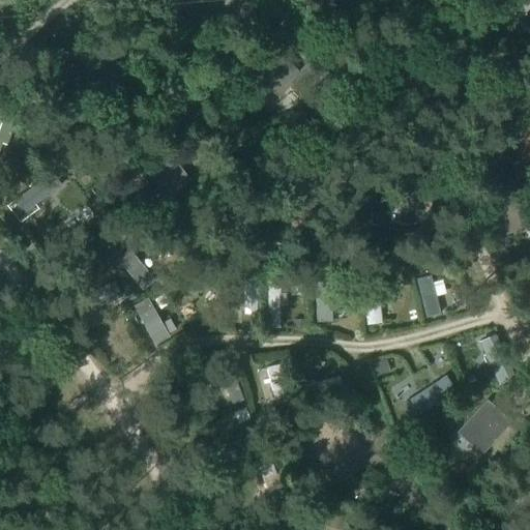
[(7,146),(15,125),(2,121),(0,125),(0,152),(3,145),(7,146)]
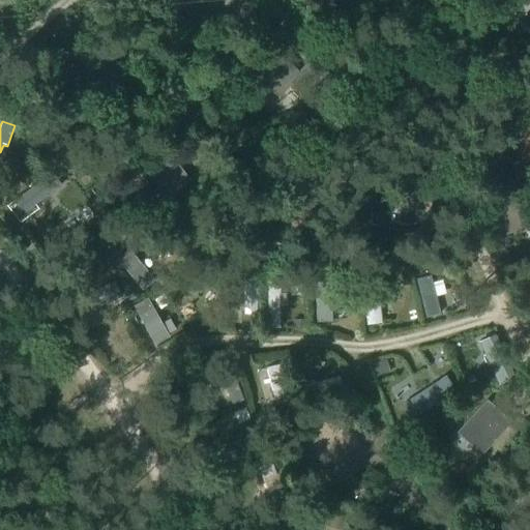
[(529,126),(514,141),(529,156),(529,126)]
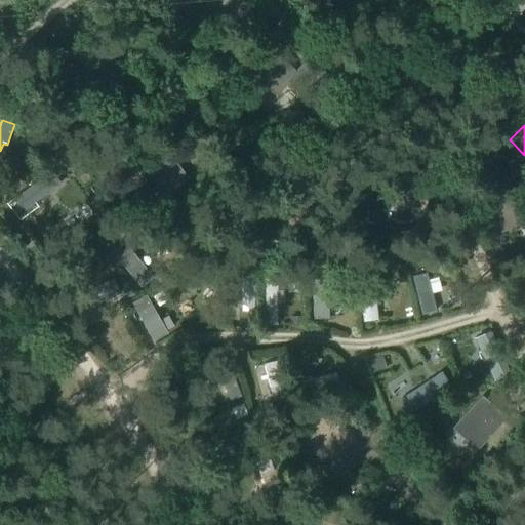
[(145,213),(189,179),(168,154),(144,172),(158,190),(137,204),(145,213)]
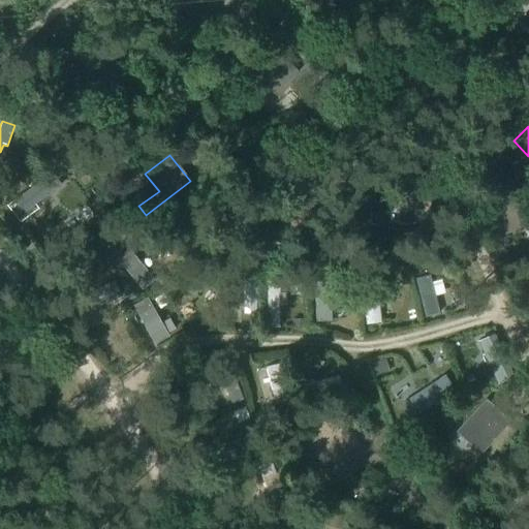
[(52,173),(16,199),(25,212),(61,185),(52,173)]
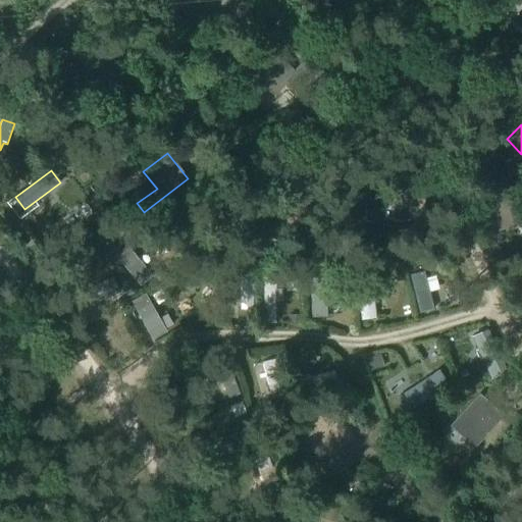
[(409,190),(396,189),(394,219),(423,222),(424,191),(409,190)]
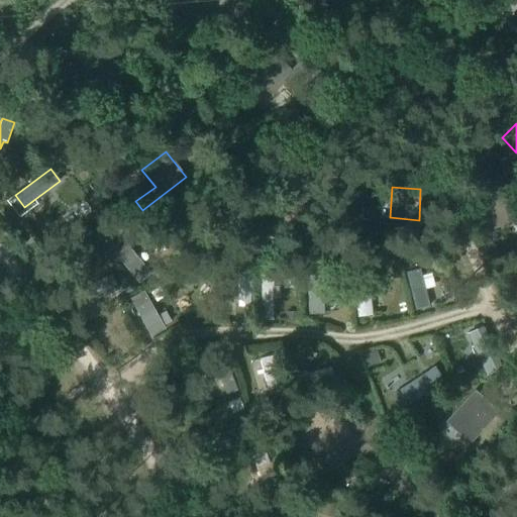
[(126,242),(114,252),(138,284),(150,274),(126,242)]
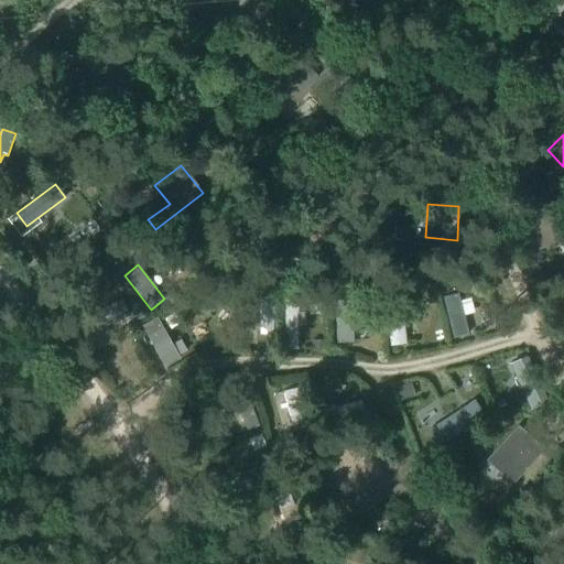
[(469,281),(468,293),(481,294),(483,282),(469,281)]
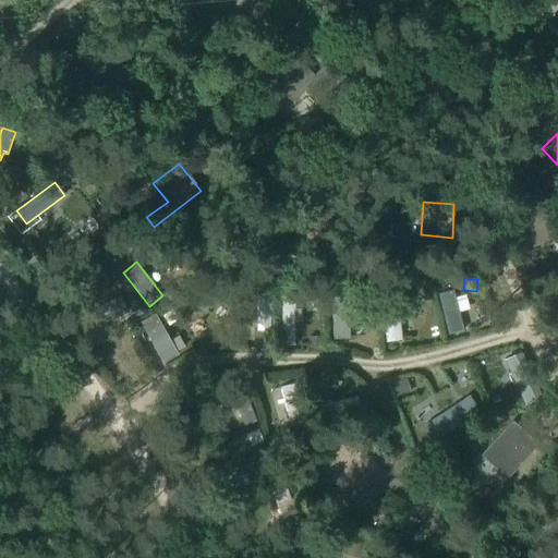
[(388,280),(378,281),(380,292),(389,291),(388,280)]
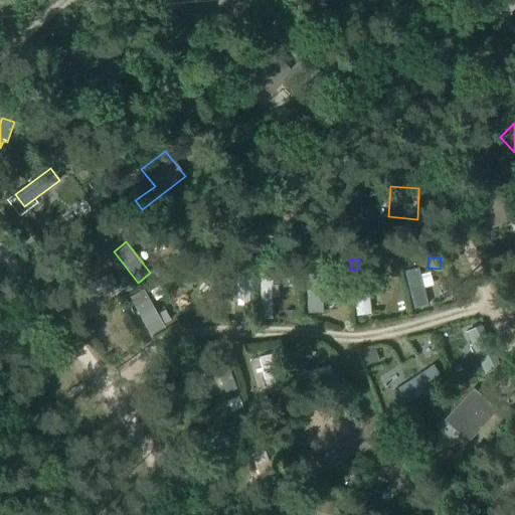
[(319,260),(307,261),(307,269),(319,268),(319,260)]
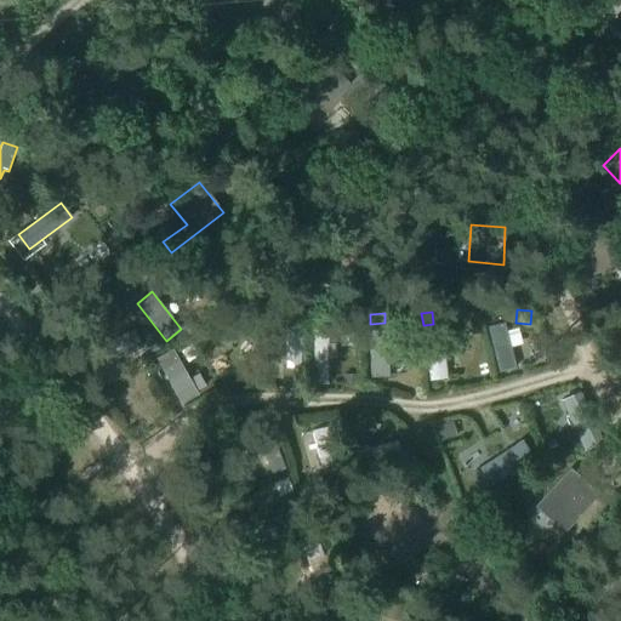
[(503,322),(485,326),(499,372),(516,368),(503,322)]
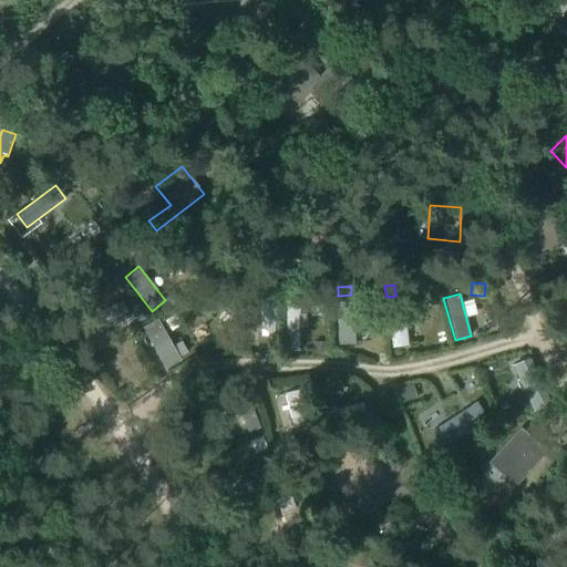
[(338,296),(337,296),(339,344),(356,343),(352,295),(351,295),(338,296)]
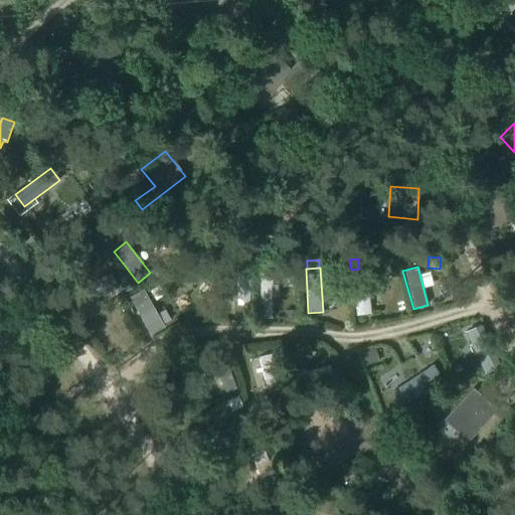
[(365,269),(351,270),(356,316),(371,314),(365,269)]
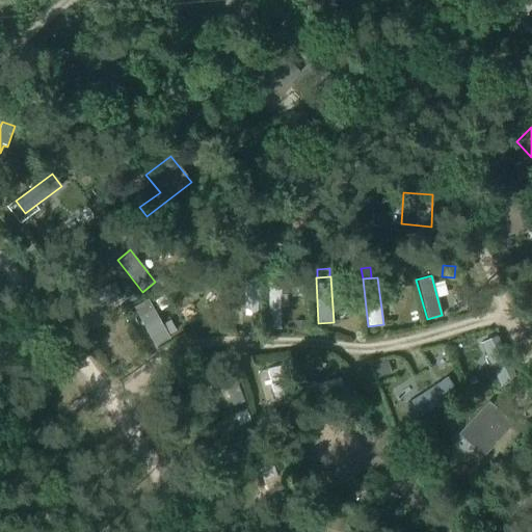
[(113,283),(70,303),(77,319),(121,298),(113,283)]
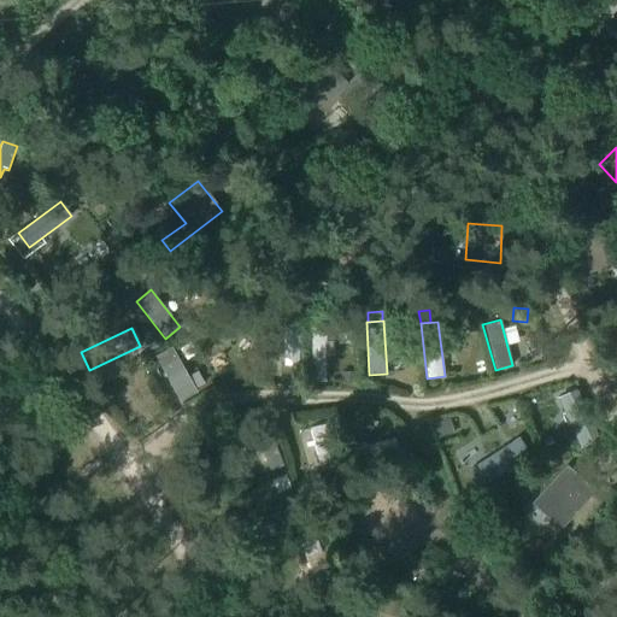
[(324,330),(310,331),(311,385),(325,383),(324,330)]
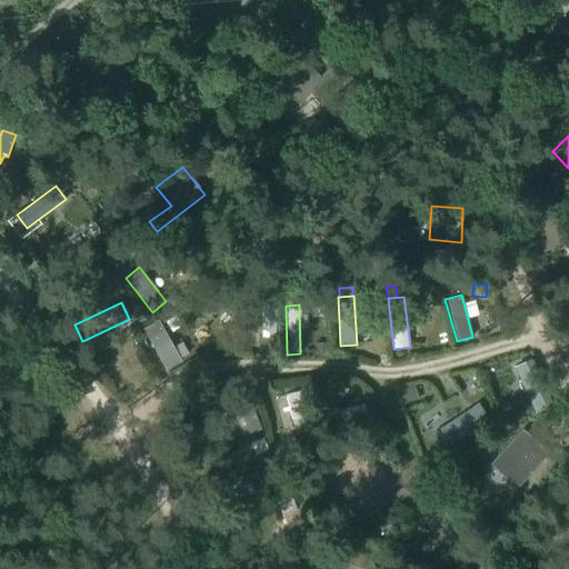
[(273,306),(260,306),(261,338),(275,337),(273,306)]
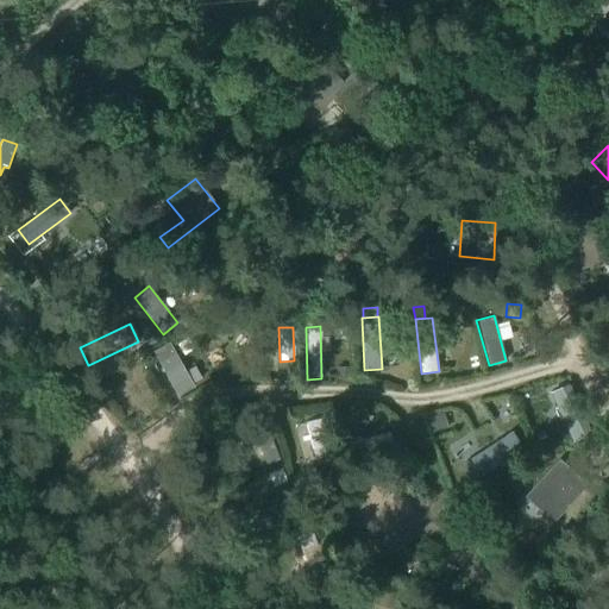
[(169,350),(158,356),(179,393),(190,385),(169,350)]
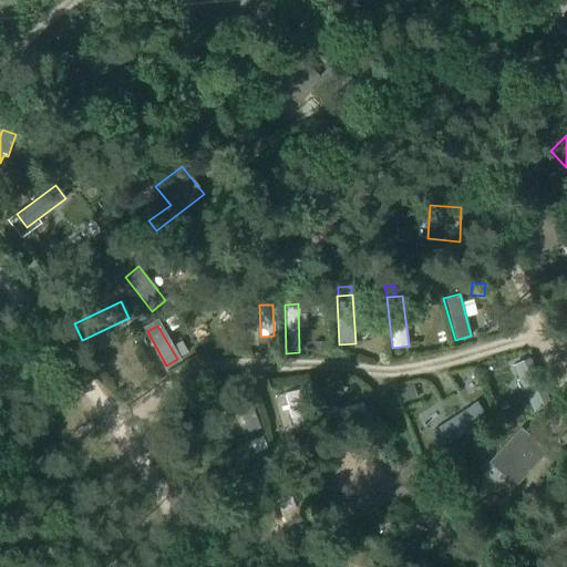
[(528,360),(513,368),(535,415),(552,408),(528,360)]
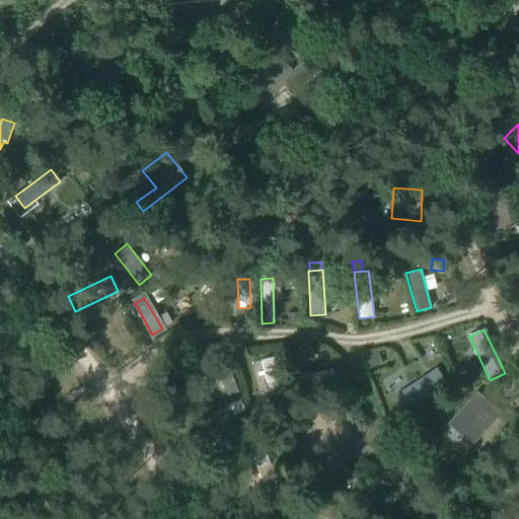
[(303,351),(293,353),(295,360),(304,359),(303,351)]
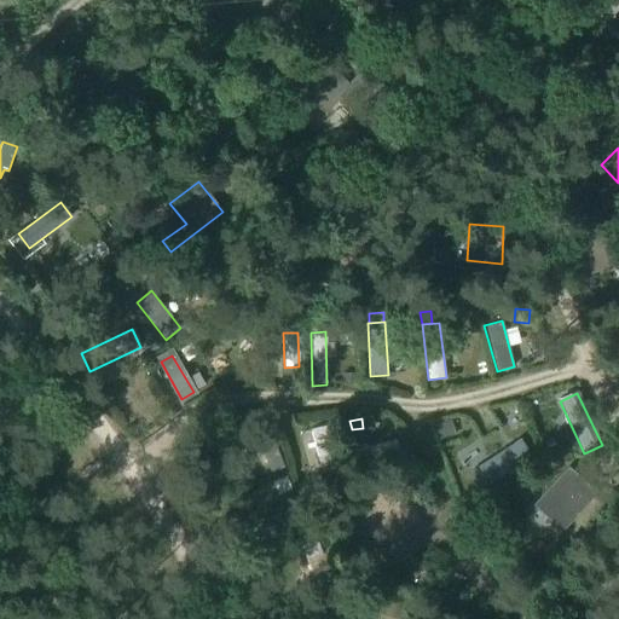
[(449,420),(435,423),(440,438),(453,433),(449,420)]
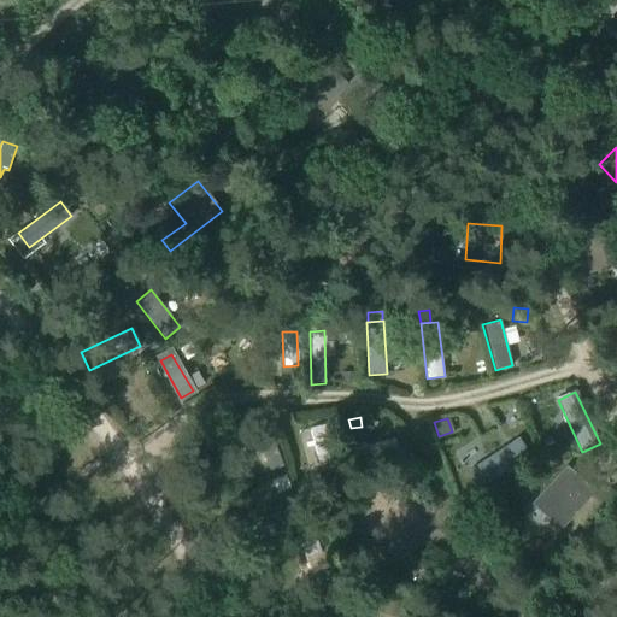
[(327,424),(310,428),(322,476),(339,472),(327,424)]
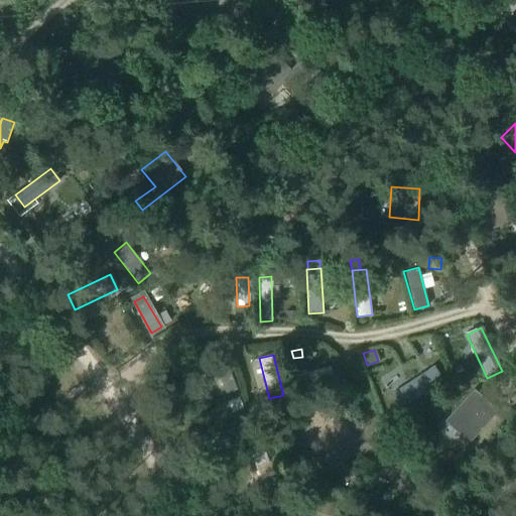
[(225,357),(214,362),(227,395),(238,391),(225,357)]
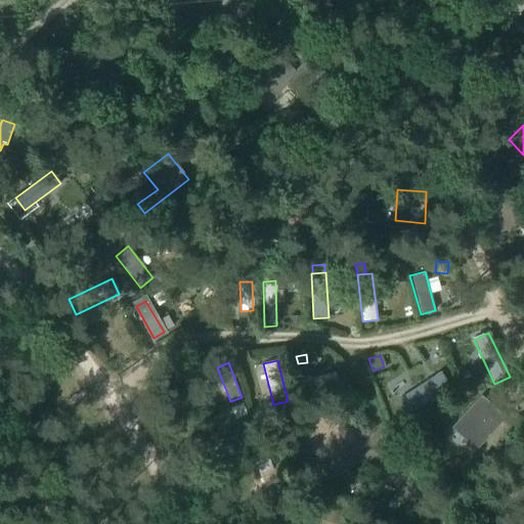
[(442,372),(399,399),(408,413),(450,386),(442,372)]
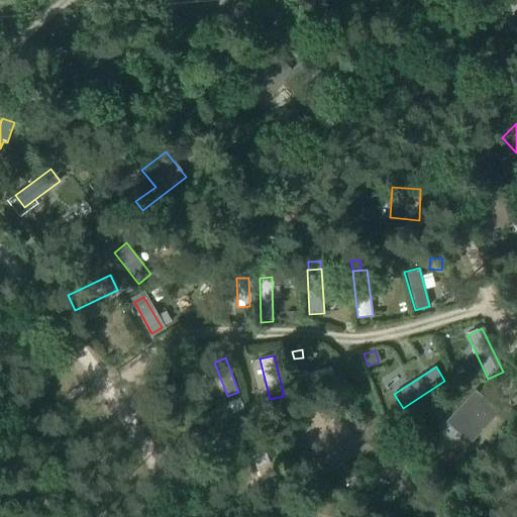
[(461,367),(454,370),(457,377),(464,374),(461,367)]
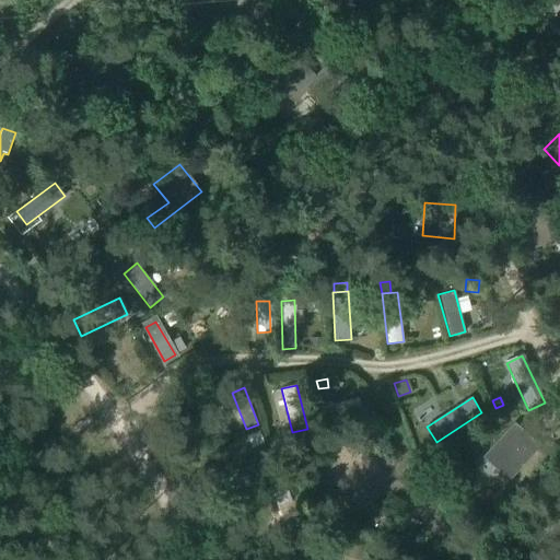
[(358,399),(321,409),(324,421),(361,412),(358,399)]
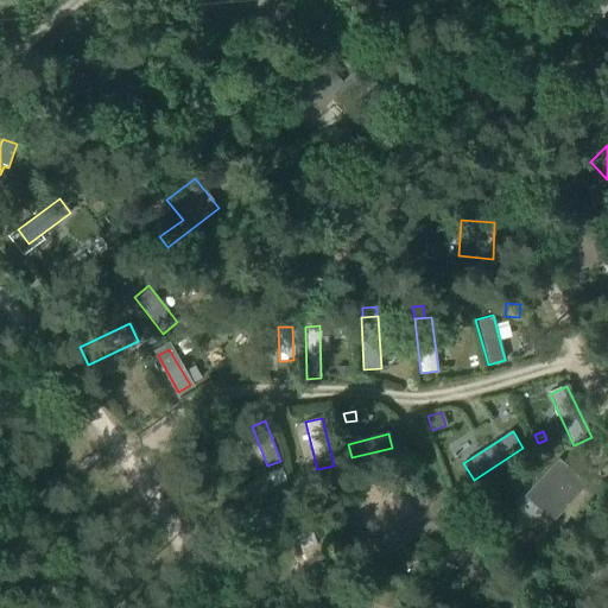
[(559,458),(524,496),(551,523),(587,485),(559,458)]
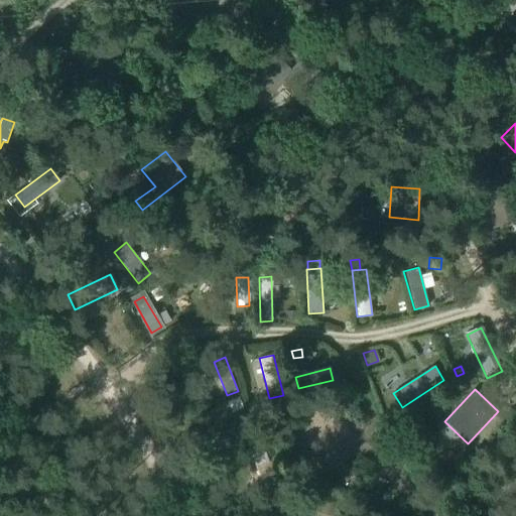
[(263,399),(254,401),(256,409),(265,407),(263,399)]
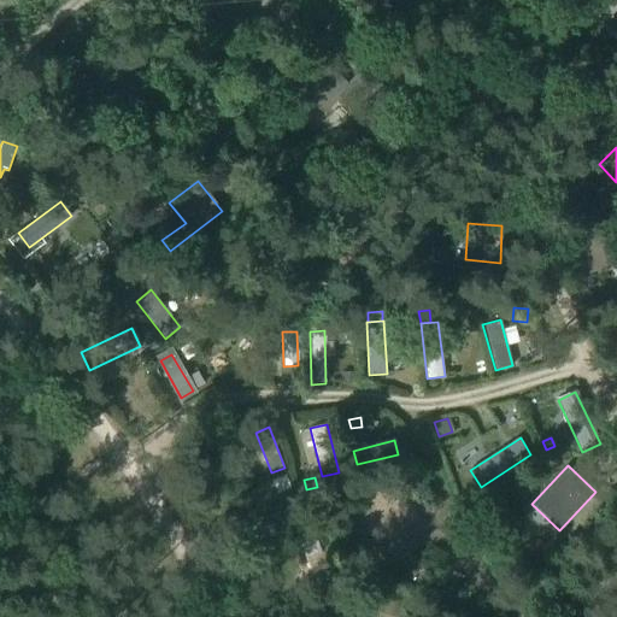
[(371,513),(362,518),(377,553),(388,548),(407,540),(386,486),(363,495),(371,513)]
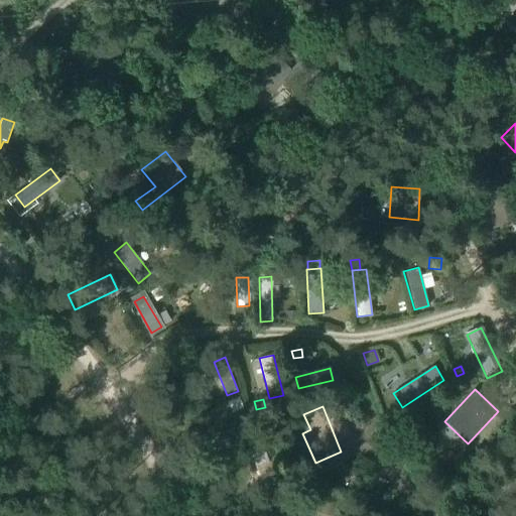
[(262,410),(253,412),(255,420),(264,417),(262,410)]
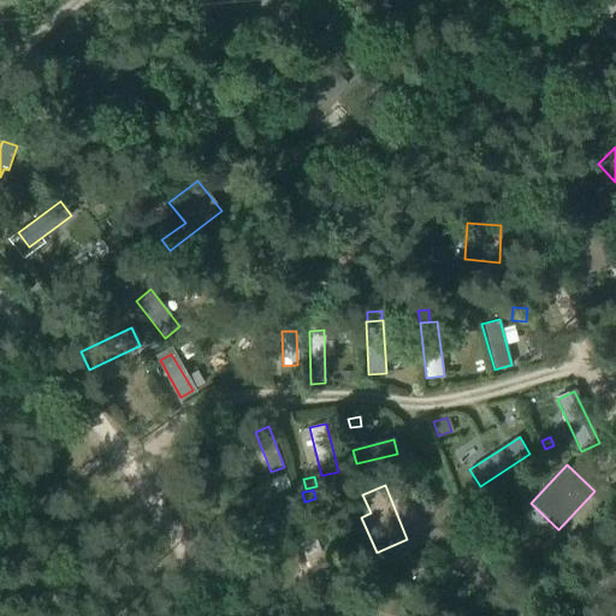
[(300,503),(255,519),(261,538),(307,521),(300,503)]
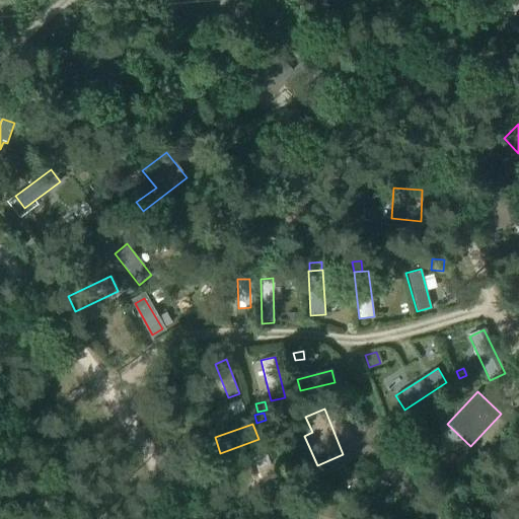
[(265,452),(249,458),(267,499),(282,492),(265,452)]
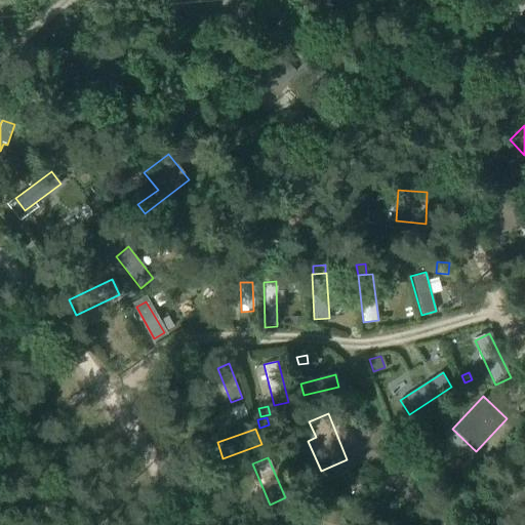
[(524,524),(524,513),(514,524),(524,524)]
